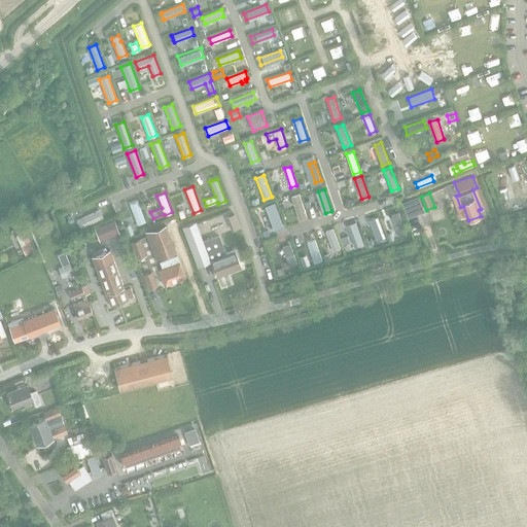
[(307,216),(300,194),(291,196),(293,201),(291,202),(291,204),(293,203),(299,219),(307,216)]
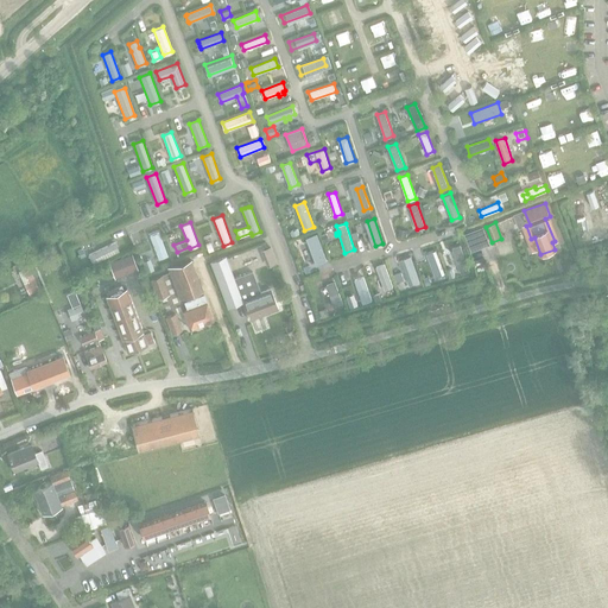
[(482,228),(464,235),(472,252),(489,246),(482,228)]
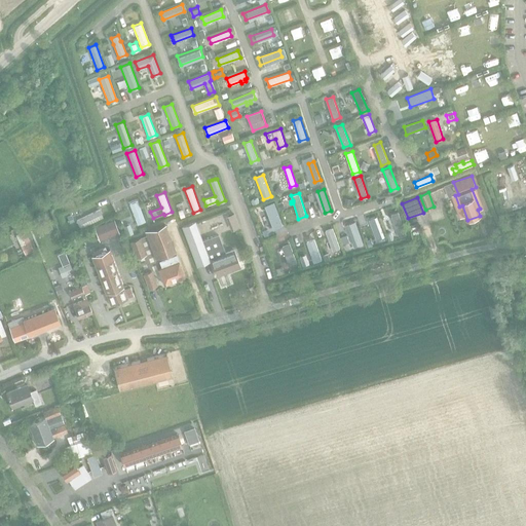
[(129,203),(137,224),(145,221),(137,201),(129,203)]
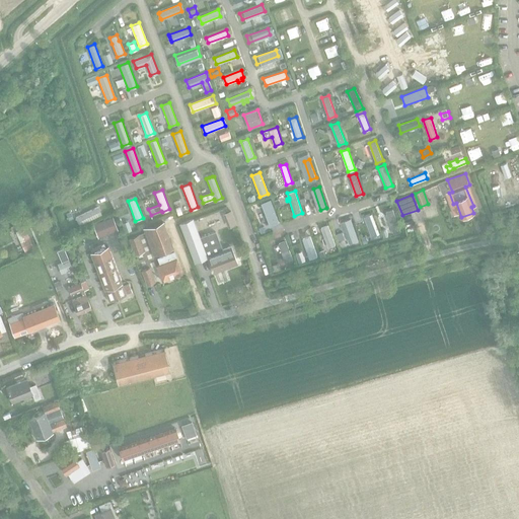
[(271,223),(279,220),(272,202),(264,205),(271,223)]
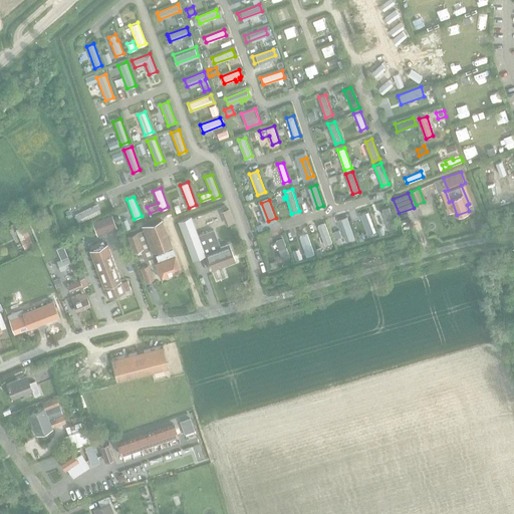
[(255,207),(253,202),(247,204),(249,210),(255,207)]
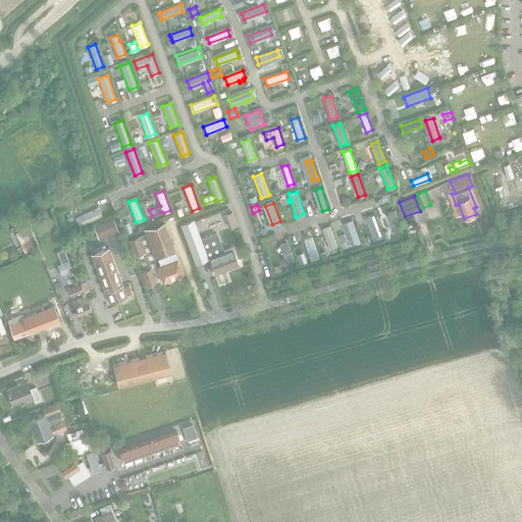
[(388,212),(396,235),(403,232),(396,210),(388,212)]
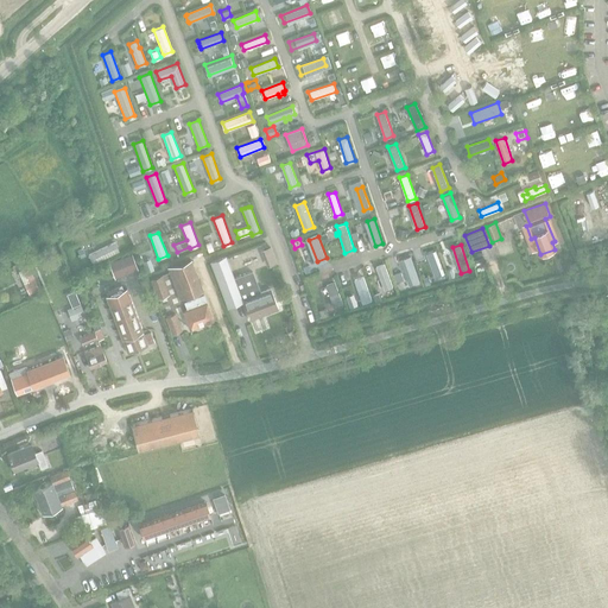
[(121,255),(128,272),(139,267),(132,252),(121,255)]
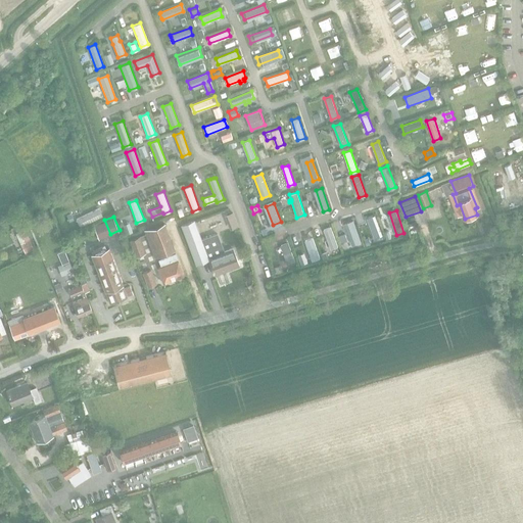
[(369,220),(375,238),(382,236),(376,218),(369,220)]
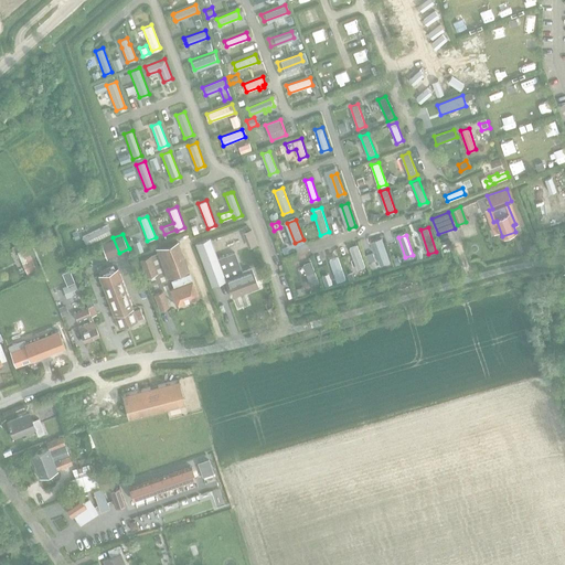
[(221,269),(217,258),(209,237),(195,243),(208,275),(221,269)]
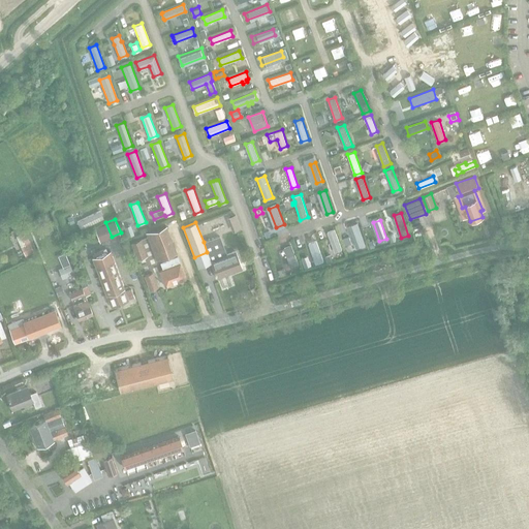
[(349,224),(356,245),(364,243),(356,222),(349,224)]
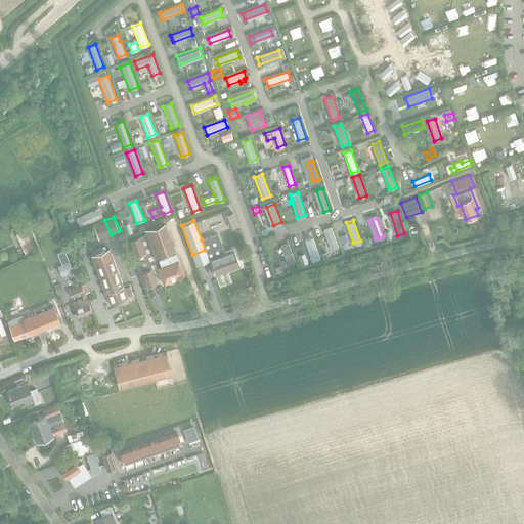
[(163,221),(144,229),(155,257),(174,249),(163,221)]
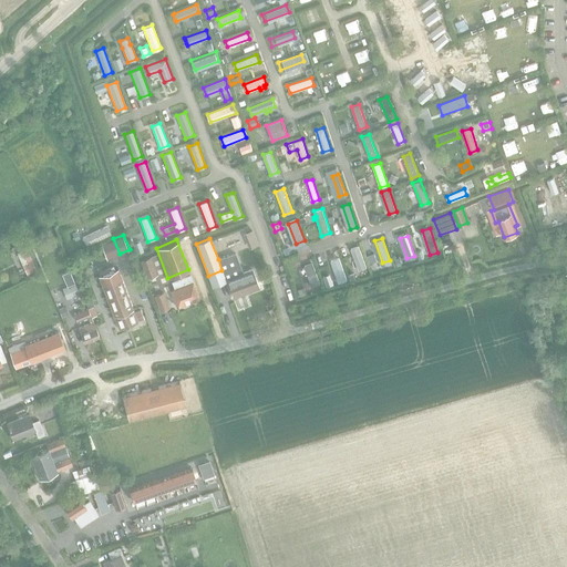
[(351,248),(359,270),(367,267),(359,246),(351,248)]
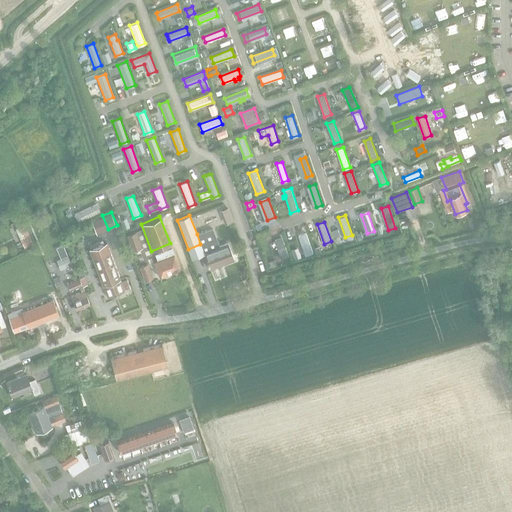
[(212,228),(197,234),(200,244),(188,249),(191,258),(204,254),(209,269),(234,260),(228,243),(219,246),(212,228)]
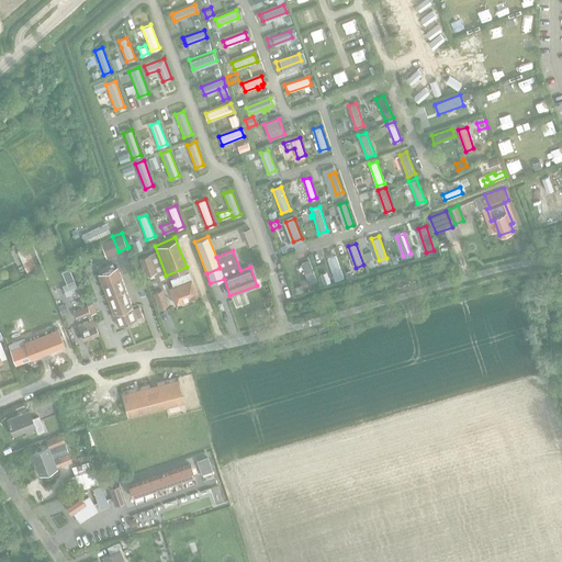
[(364,256),(367,263),(374,260),(371,253),(364,256)]
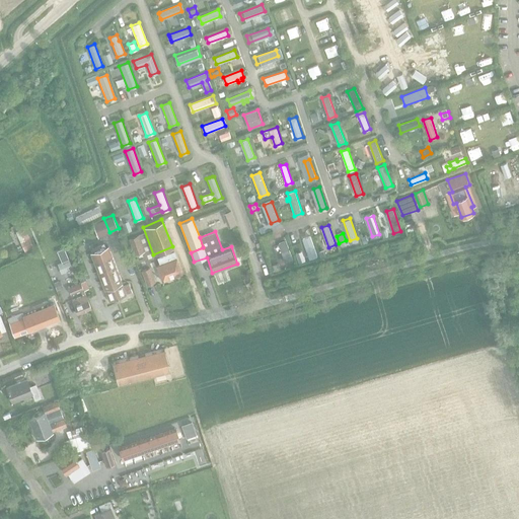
[(305,241),(310,257),(317,255),(311,238),(305,241)]
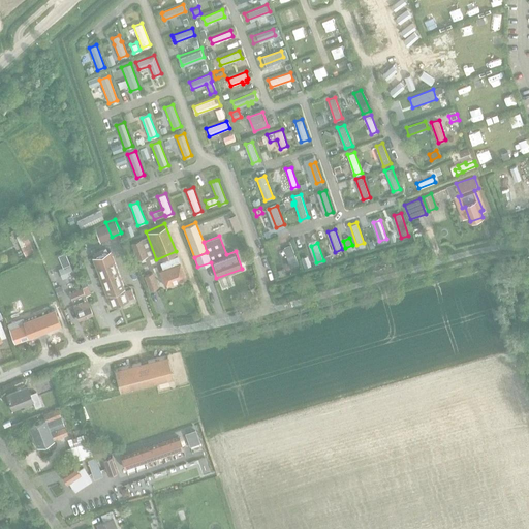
[(298,265),(290,245),(283,248),(290,267),(298,265)]
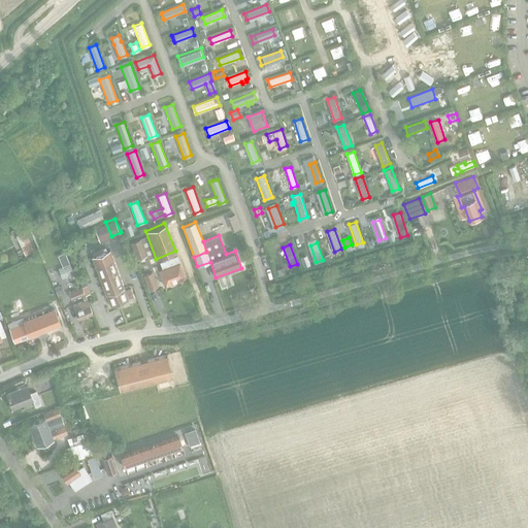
[(131,290),(125,292),(109,251),(92,257),(110,306),(133,298),(131,290)]
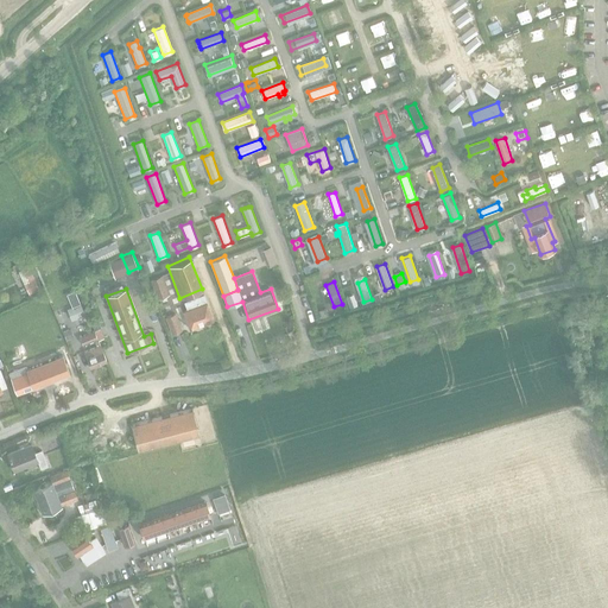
[(183,311),(190,330),(213,321),(203,295),(185,302),(189,309),(183,311)]
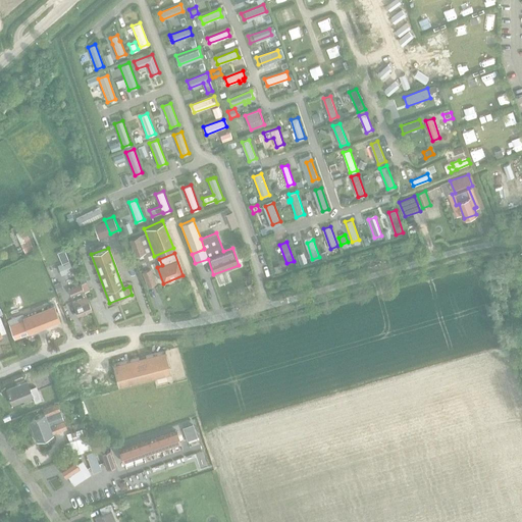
[(143,273),(148,286),(155,283),(150,270),(143,273)]
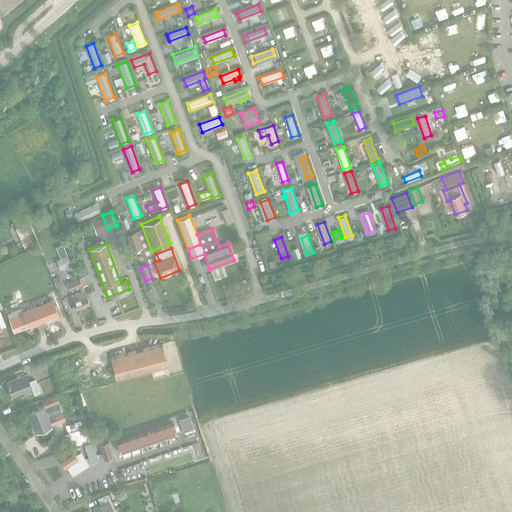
[(67,284),(69,290),(82,285),(79,279),(67,284)]
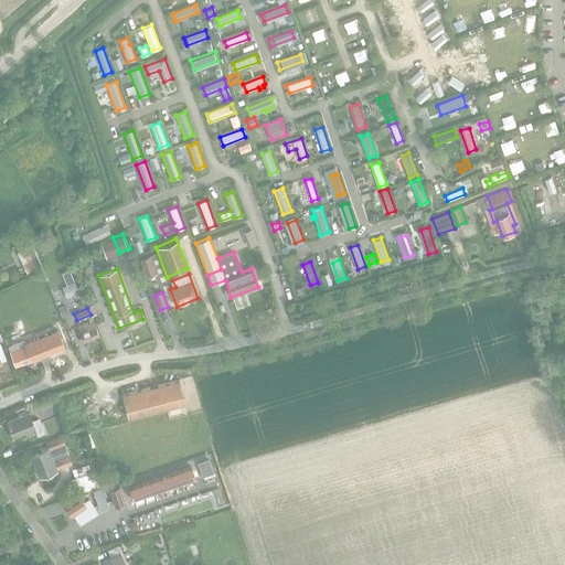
[(77,327),(84,341),(98,336),(92,319),(89,320),(91,322),(77,327)]
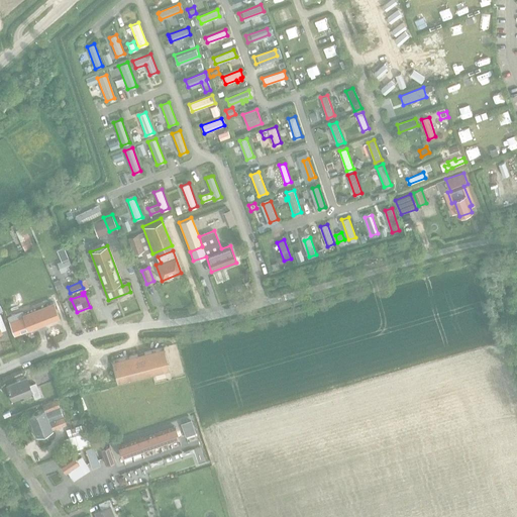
[(15,334),(59,317),(53,303),(17,316),(16,314),(8,317),(10,322),(15,334)]
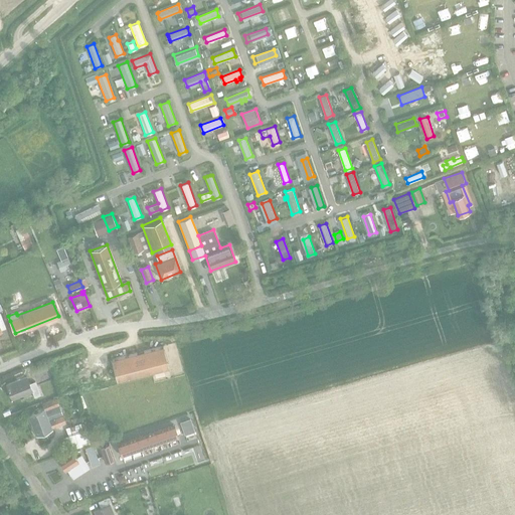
[(35,382),(29,384),(26,377),(6,385),(12,399),(31,391),(34,398),(40,395),(35,382)]
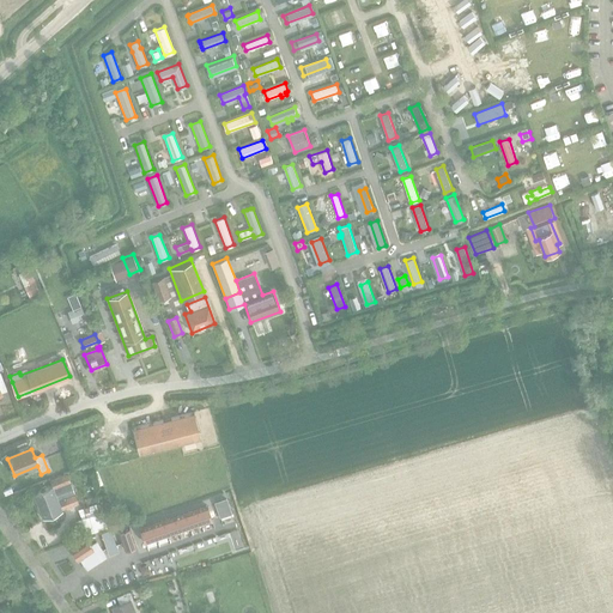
[(65,499),(58,502),(53,489),(68,483),(66,475),(49,483),(52,487),(34,493),(43,519),(62,511),(61,510),(68,508),(65,499)]
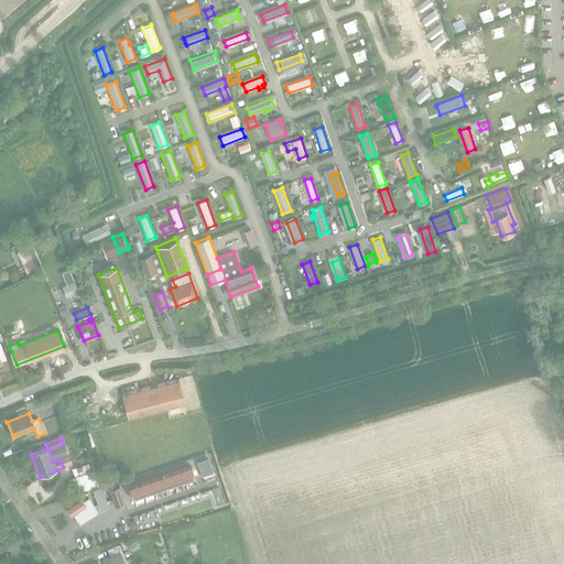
[(210,475),(206,461),(197,464),(202,477),(210,475)]
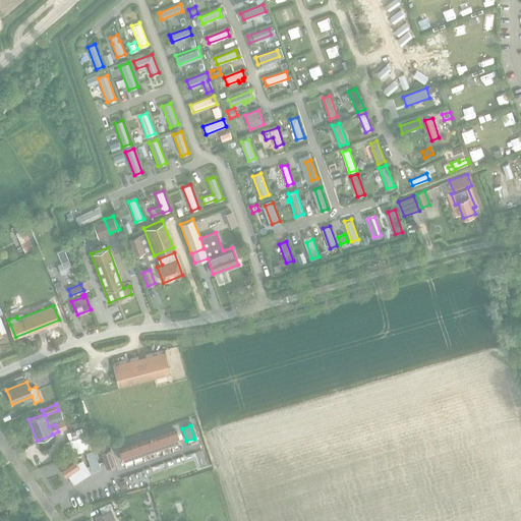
[(171,431),(101,454),(106,464),(175,444),(171,431)]
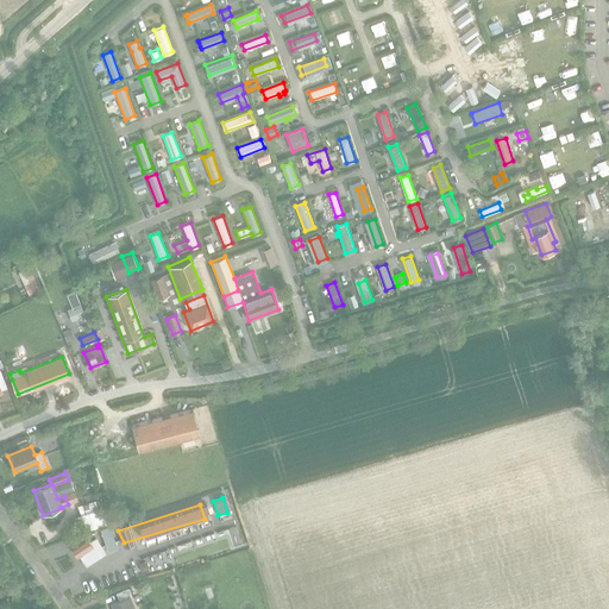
[(115,527),(104,531),(110,548),(120,546),(115,527)]
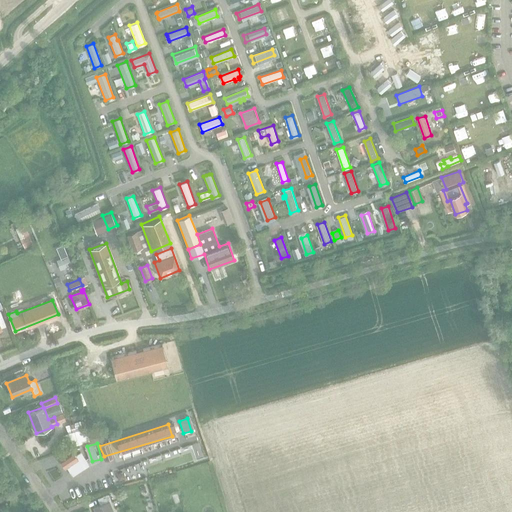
[(85,460),(78,465),(75,461),(78,460),(72,450),(59,459),(68,473),(76,468),(79,472),(89,466),(85,460)]
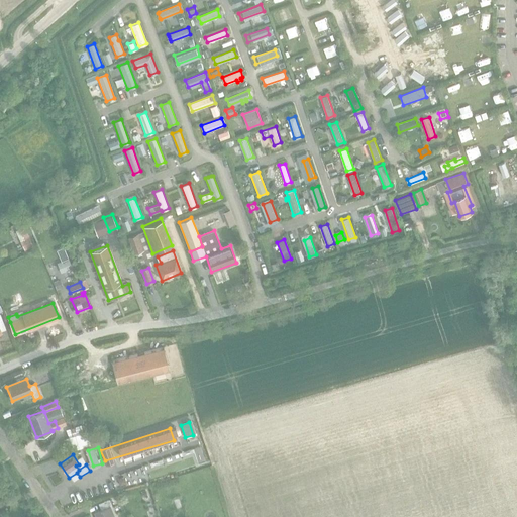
[(95,513),(96,516),(113,516),(110,508),(112,507),(109,499),(98,503),(101,511),(95,513)]
